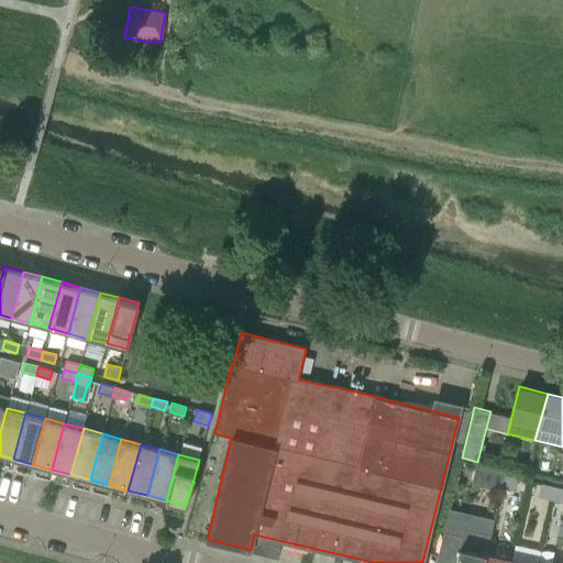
[(457,476),(500,487),(504,474),(461,463),(457,476)]
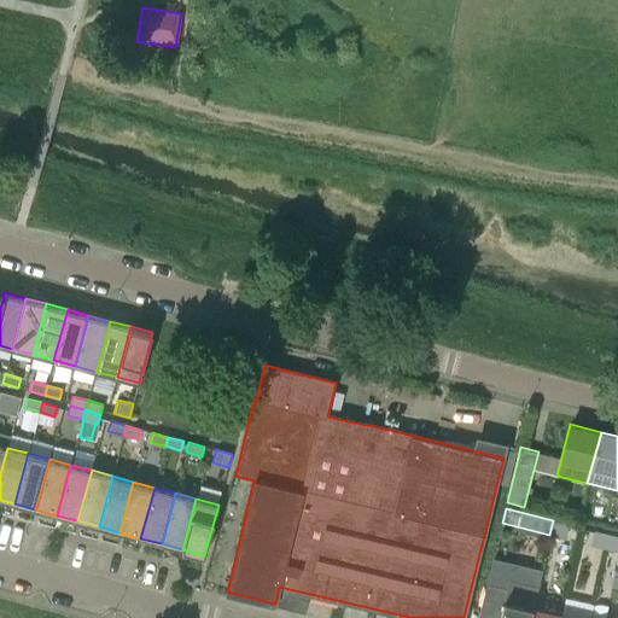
[(569,524),(553,520),(549,535),(565,538),(569,524)]
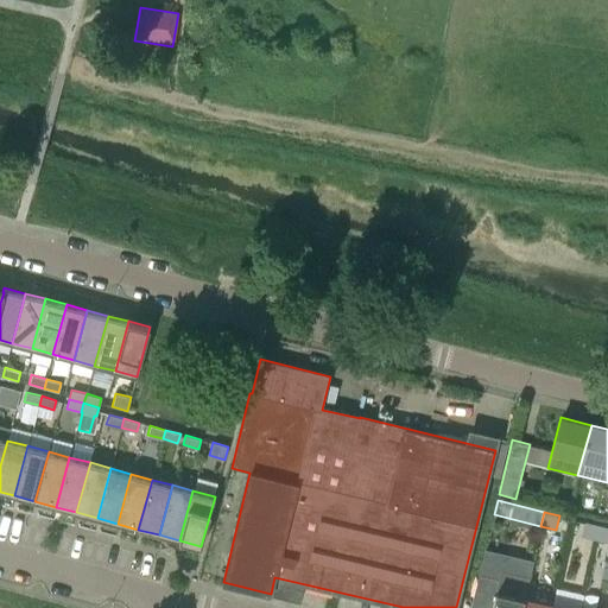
[(596,539),(599,525),(584,521),(581,536),(596,539)]
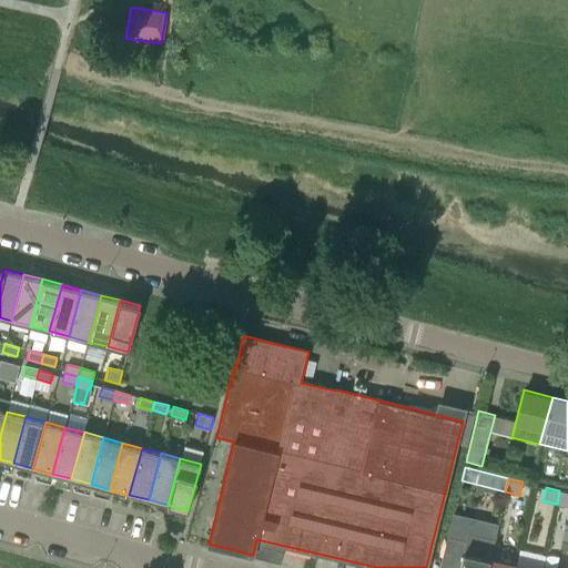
[(567,493),(559,490),(557,504),(567,506),(567,493)]
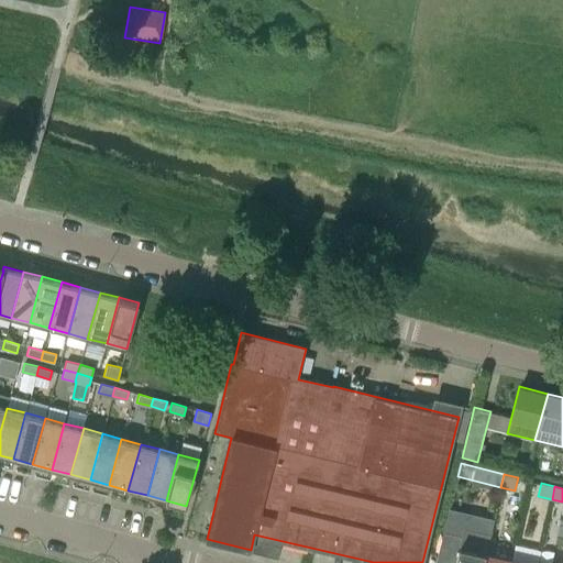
[(483,562),(485,555),(489,539),(463,533),(455,562),(483,562)]
